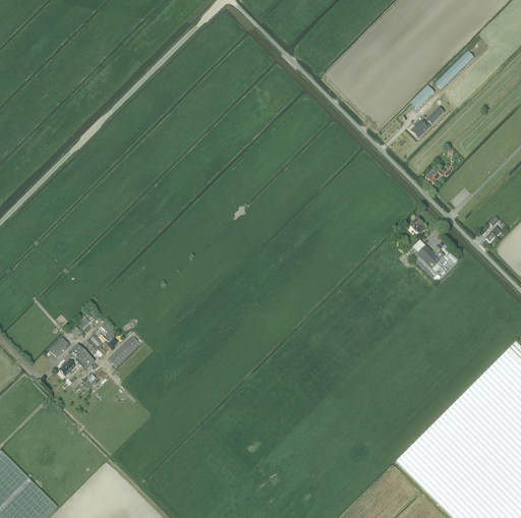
[(436,81),(442,88),(474,55),(468,50),(436,81)]
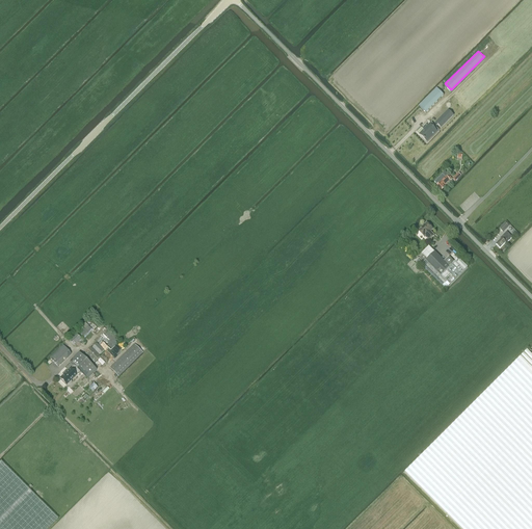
[(436,85),(419,103),(423,107),(426,110),(444,93),(441,89),(436,85)]
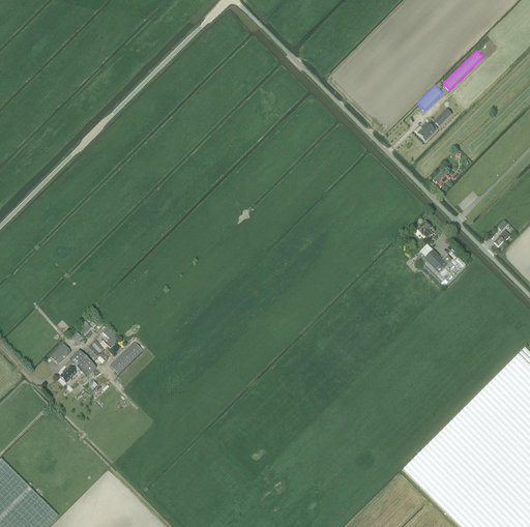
[(446,107),(434,119),(436,121),(439,124),(451,112),(446,107)]
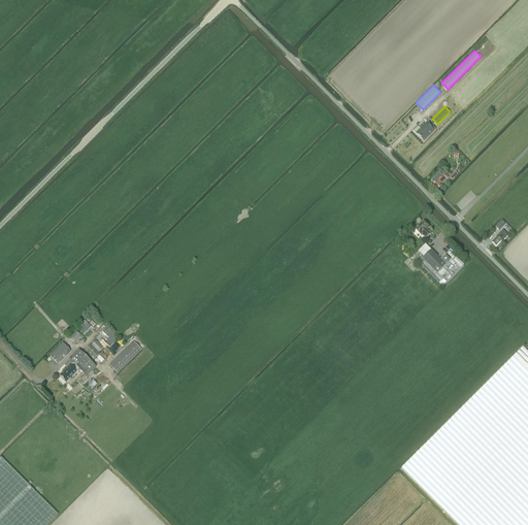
[(421,127),(417,131),(424,138),(435,126),(432,123),(434,121),(432,119),(430,121),(428,119),(425,123),(423,121),(419,125),(421,127)]
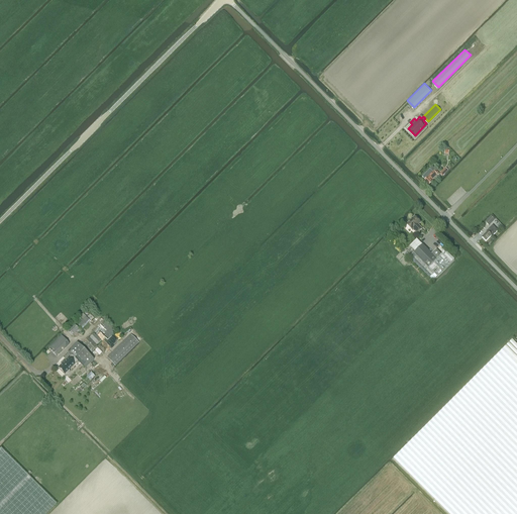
[(388,123),(379,132),(384,137),(387,134),(385,132),(391,127),(388,123)]
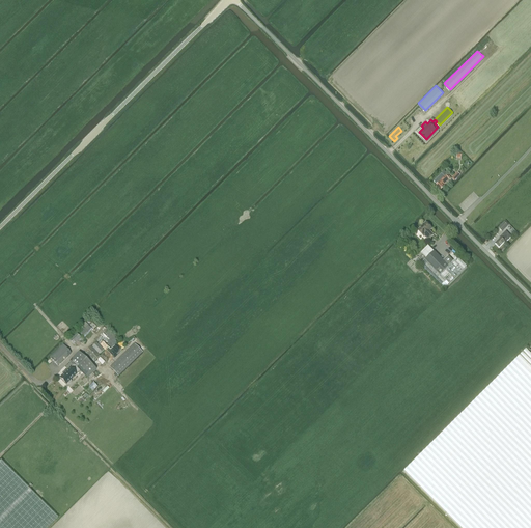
[(441,187),(444,184),(444,183),(444,182),(449,176),(450,174),(447,171),(445,173),(440,178),(437,175),(434,178),(437,183),(436,183),(441,187)]
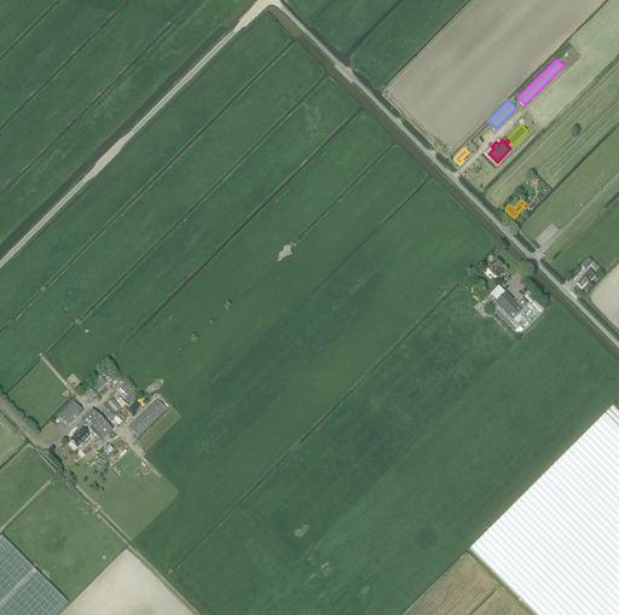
[(586,265),(591,261),(593,260),(588,255),(583,261),(580,262),(585,266),(586,265)]
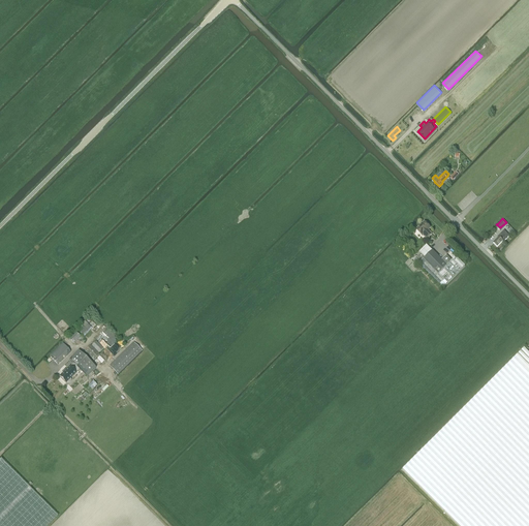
[(428,221),(427,221),(425,219),(416,227),(423,234),(423,233),(427,237),(432,231),(428,227),(430,225),(429,224),(430,223),(430,222),(428,221)]
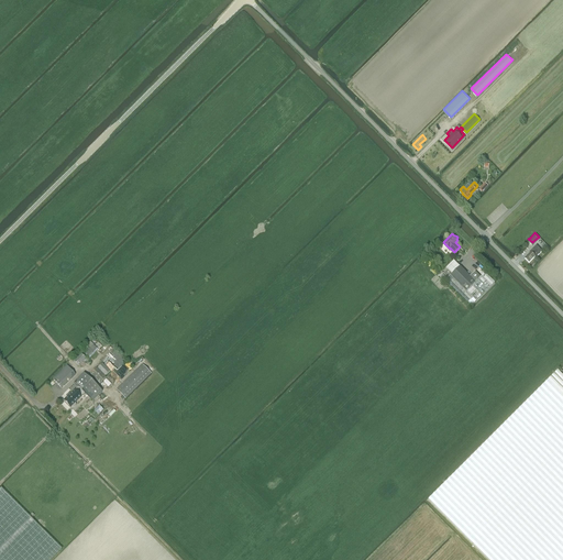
[(530,251),(525,256),(529,260),(534,254),(536,255),(542,249),(537,242),(530,249),(531,250),(530,251)]
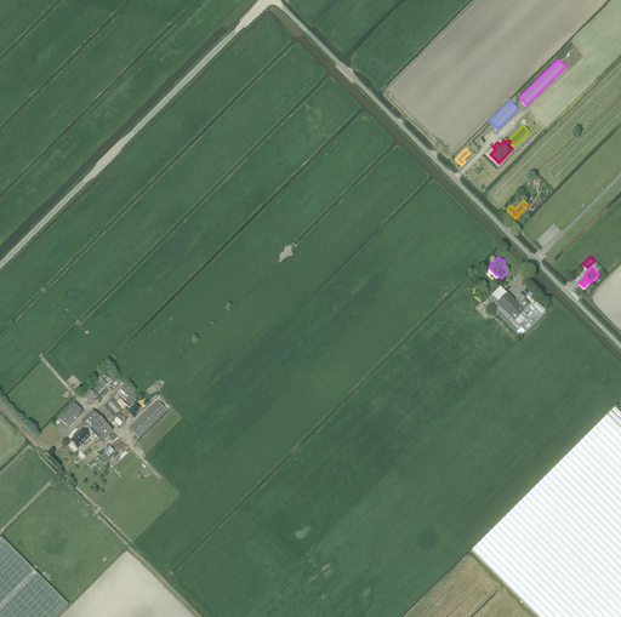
[(524,296),(518,302),(501,284),(493,292),(494,293),(489,298),(495,303),(499,300),(516,316),(530,302),(524,296)]
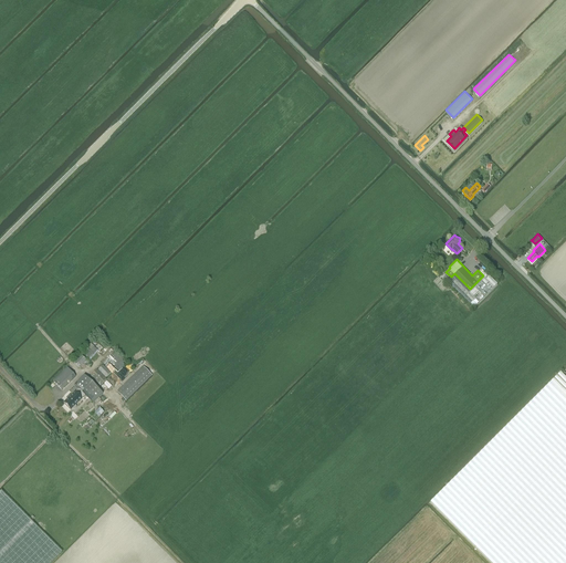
[(454,273),(451,277),(448,279),(473,305),(477,303),(498,282),(488,271),(483,275),(470,289),(454,273)]
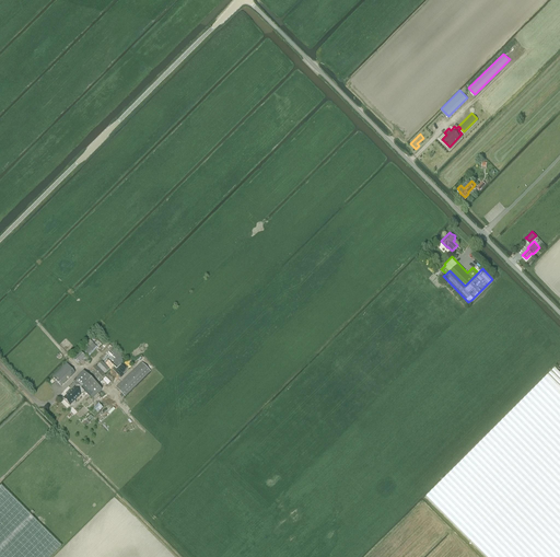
[(93,341),(93,340),(89,337),(84,341),(89,345),(84,349),(89,354),(96,346),(101,350),(105,345),(97,337),(93,341)]
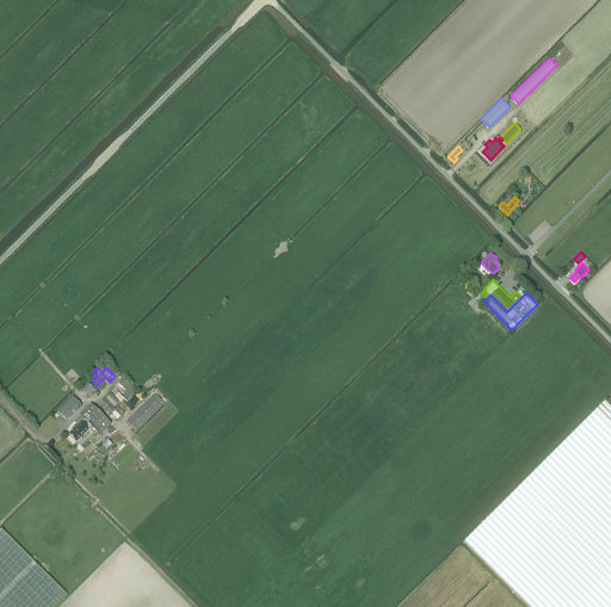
[(113,385),(127,398),(137,389),(123,375),(113,385)]
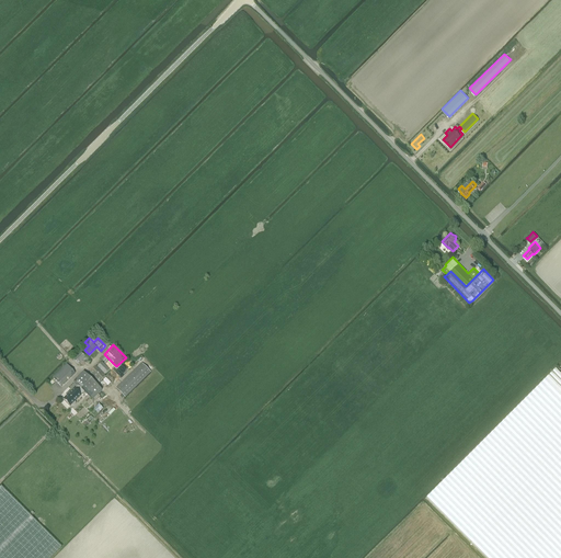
[(73,356),(77,361),(86,354),(81,350),(73,356)]
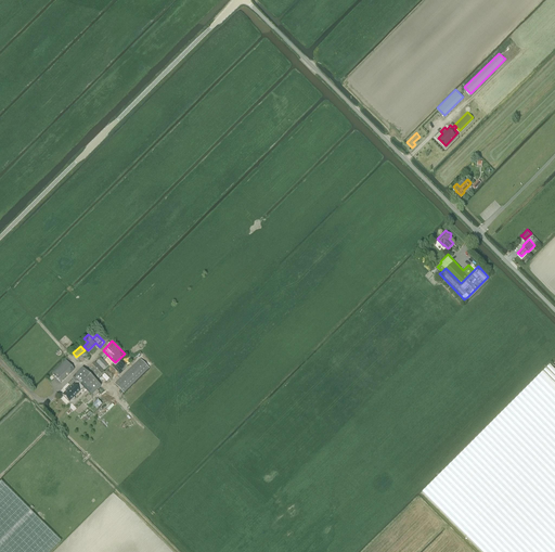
[(95,360),(103,368),(108,362),(101,355),(95,360)]
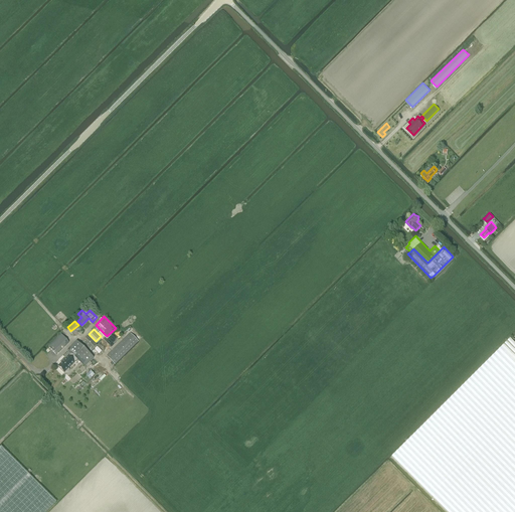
[(130,330),(113,347),(107,353),(114,361),(138,338),(130,330)]
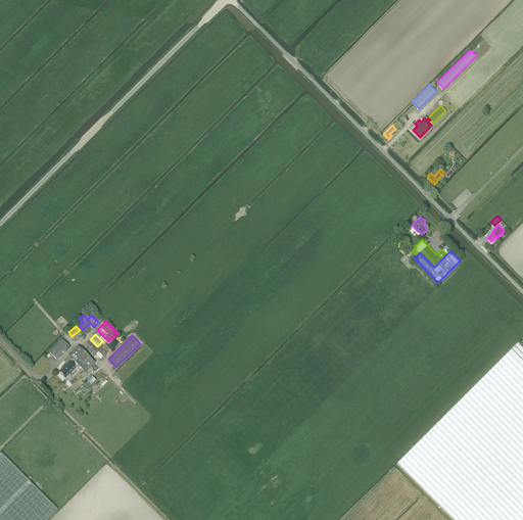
[(49,349),(57,358),(69,344),(61,336),(49,349)]
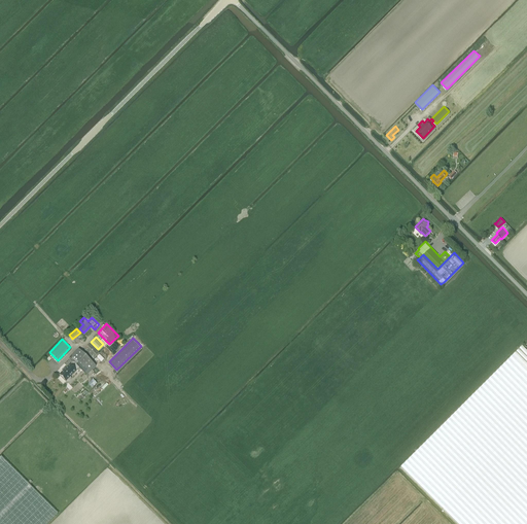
[(84,347),(93,356),(99,350),(91,342),(84,347)]
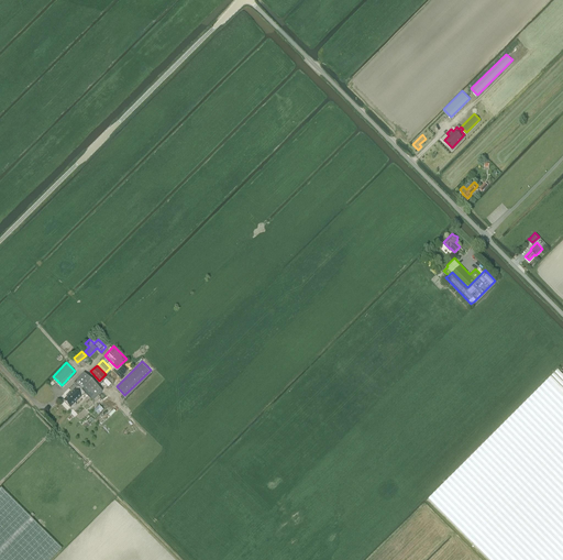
[(562,372),(558,368),(548,377),(562,392),(562,372)]
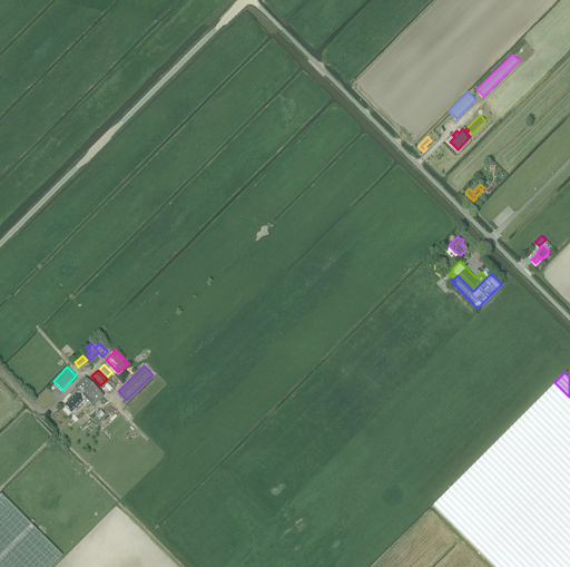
[(78,389),(86,396),(94,403),(104,393),(85,375),(75,384),(78,389)]
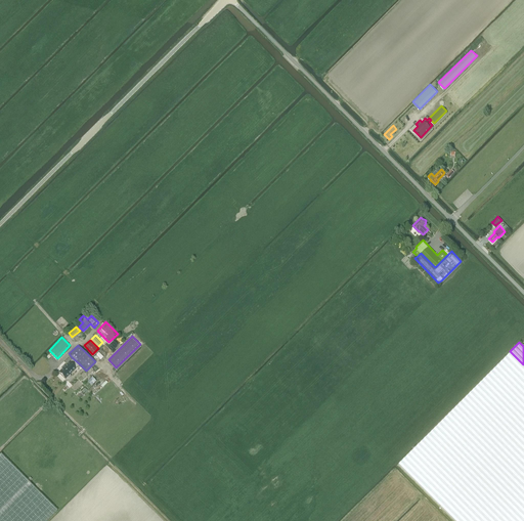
[(440,504),(523,419),(523,364),(510,351),(434,427),(417,444),(399,463),(440,504)]
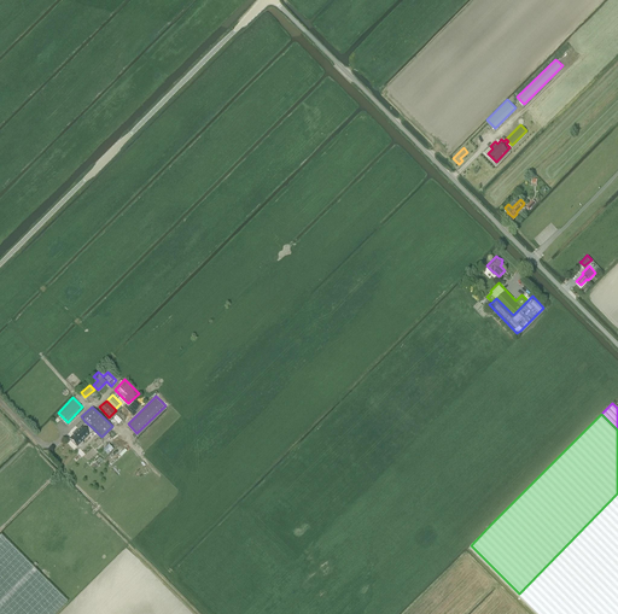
[(92,430),(83,422),(69,436),(77,444),(92,430)]
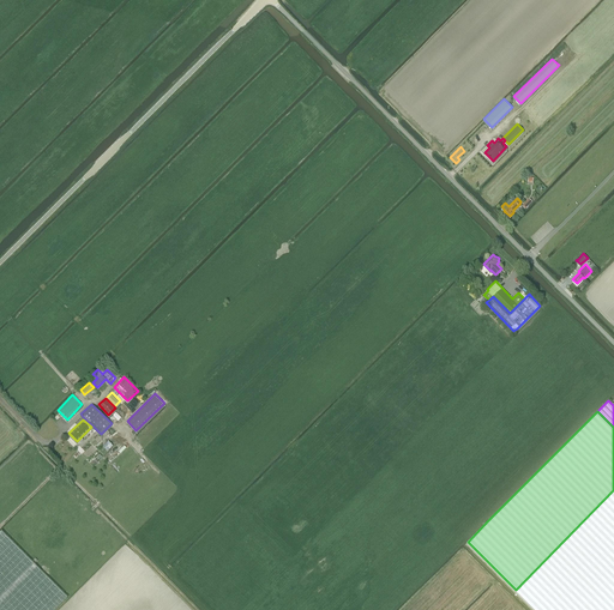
[(108,439),(102,444),(107,448),(113,444),(108,439)]
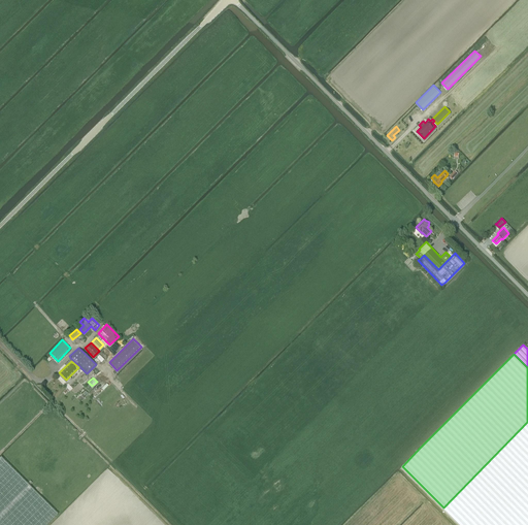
[(74,384),(72,382),(71,384),(68,381),(64,384),(69,389),(74,384)]
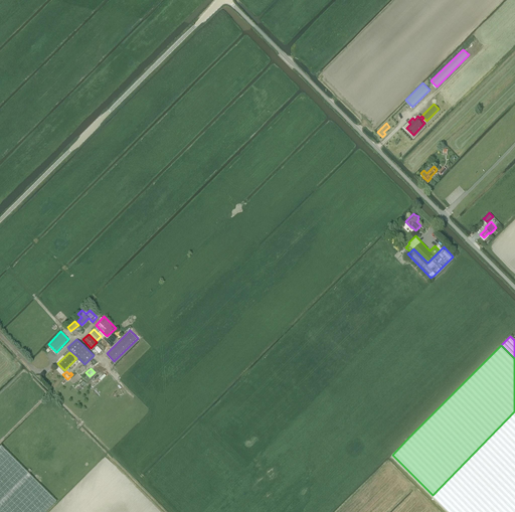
[(514,511),(514,411),(433,495),(449,511),(514,511)]
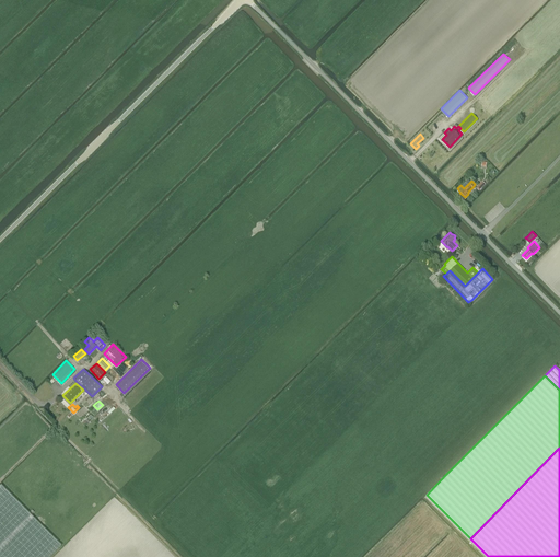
[(0,556),(47,556),(61,544),(1,484),(0,484),(0,556)]
